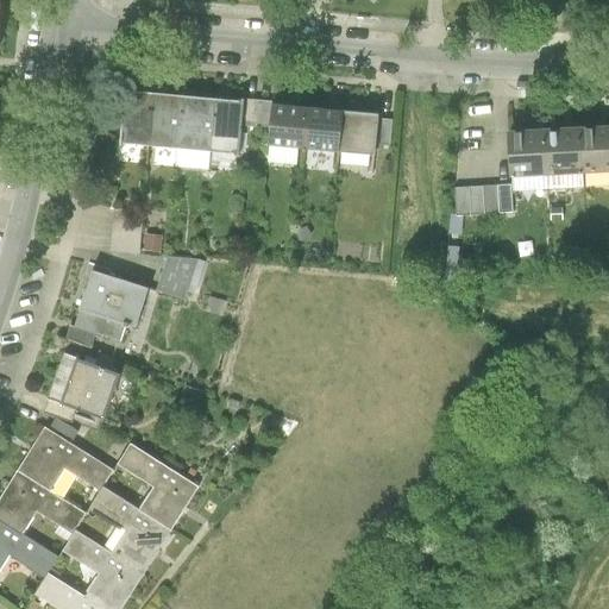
[(119,143),(149,145),(154,93),(124,90),(119,143)]
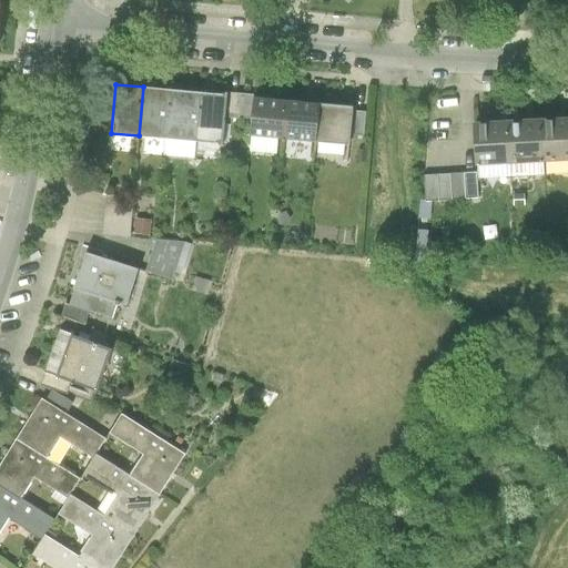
[(171,89),(143,87),(139,135),(166,138),(171,89)]
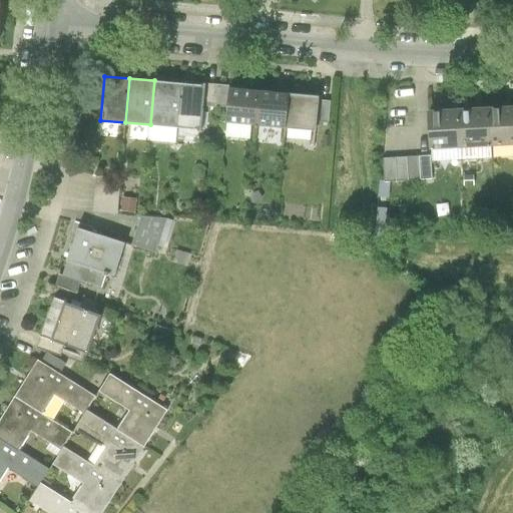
[(179,82),(154,80),(150,124),(175,126),(179,82)]
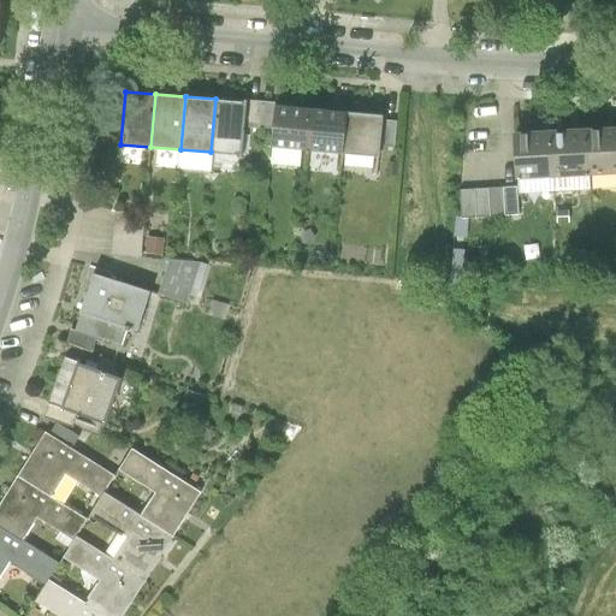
[(246,102),(215,99),(211,152),(241,155),(243,128),(246,102)]
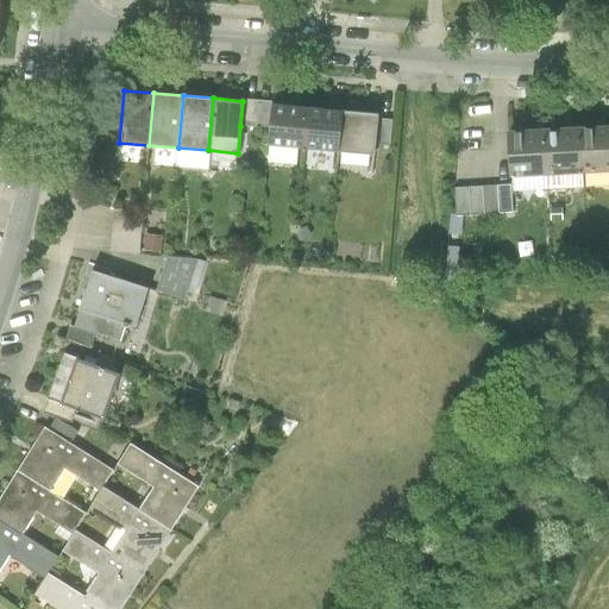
[(272,104),(243,101),(240,126),(270,129),(271,106),(272,104)]
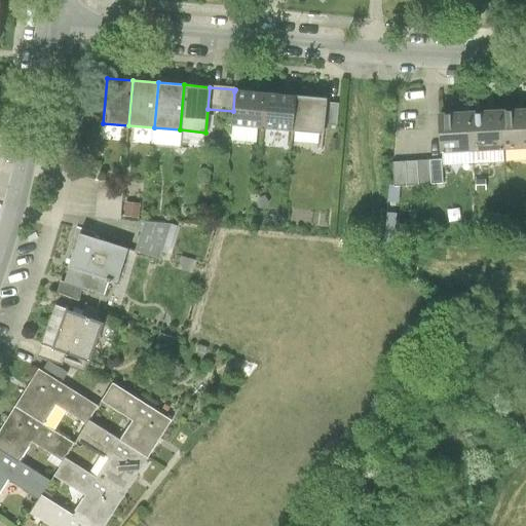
[(231,126),(261,128),(264,94),(234,91),(233,111),(231,126)]
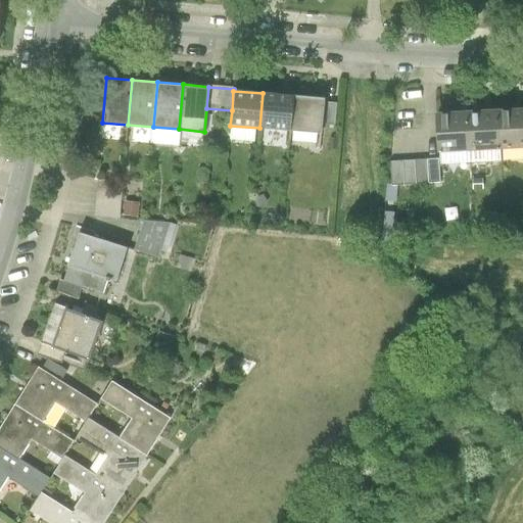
[(292,95),(263,93),(259,128),(289,131),(292,95)]
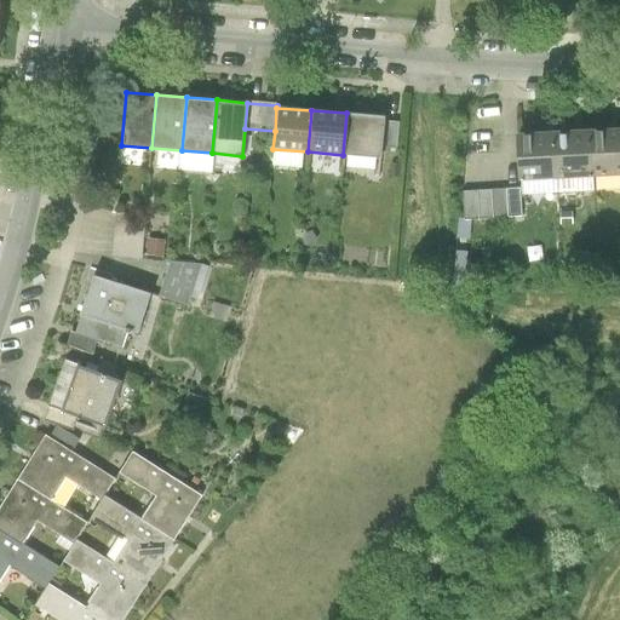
[(383,116),(346,113),(343,155),(379,158),(383,116)]
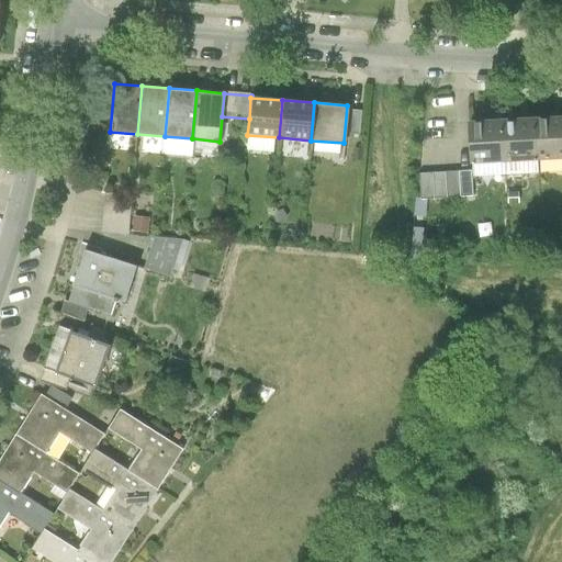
[(561,119),(534,121),(536,159),(561,157),(561,119)]
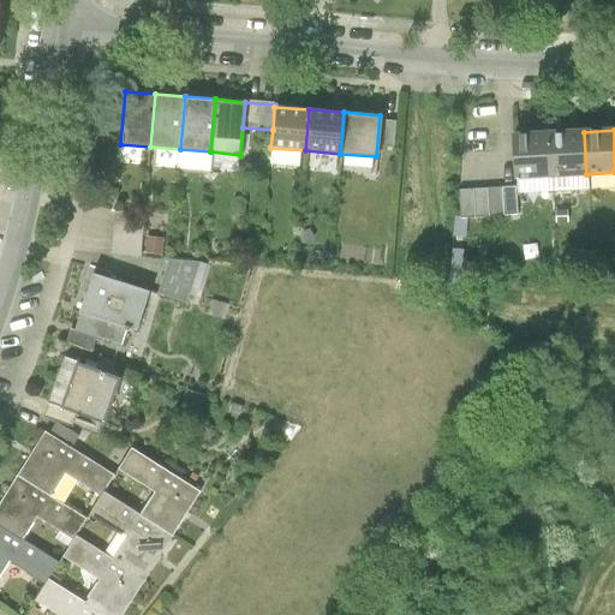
[(584,132),(548,133),(550,175),(586,174),(584,132)]
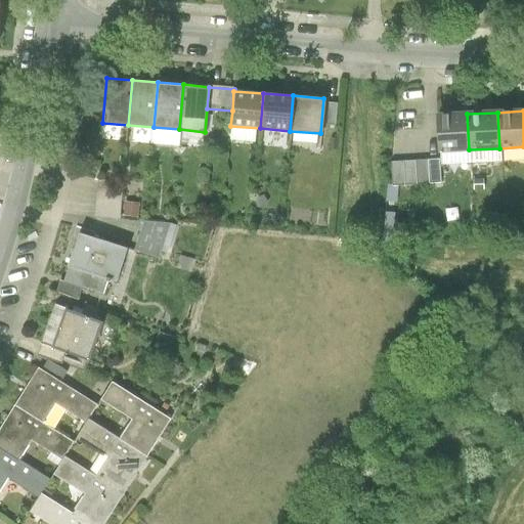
[(438,151),(469,149),(467,114),(436,116),(438,151)]
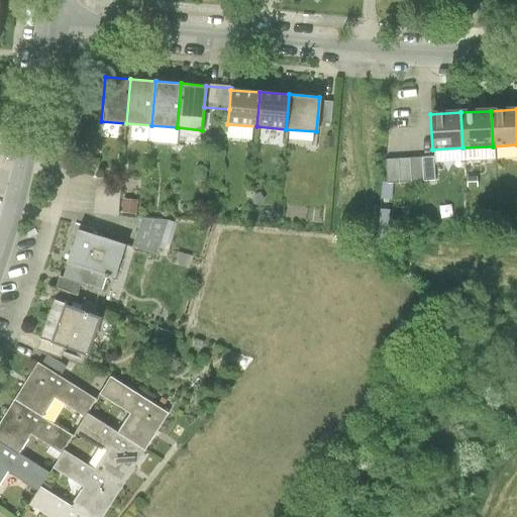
[(435,180),(433,159),(386,161),(388,183),(393,183),(435,180)]
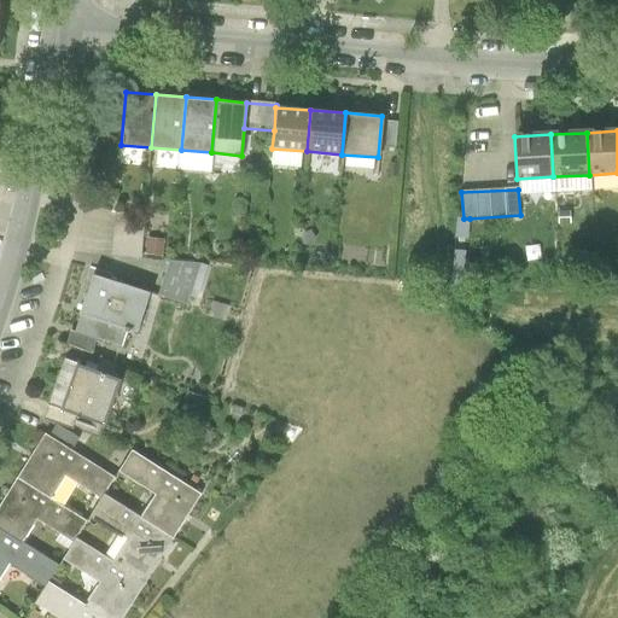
[(114,213),(110,256),(141,258),(145,215),(114,213)]
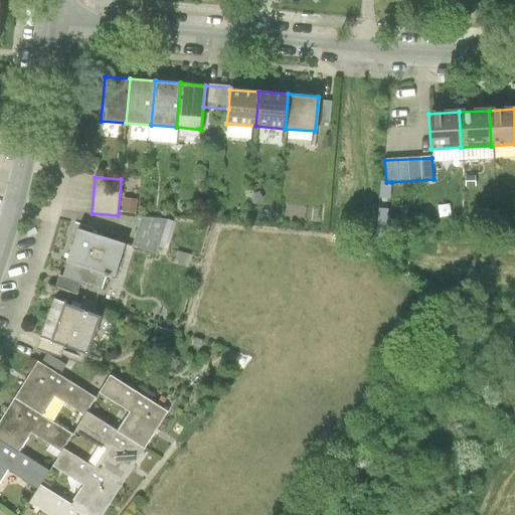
[(389,198),(391,182),(386,182),(381,183),(380,197),(389,198)]
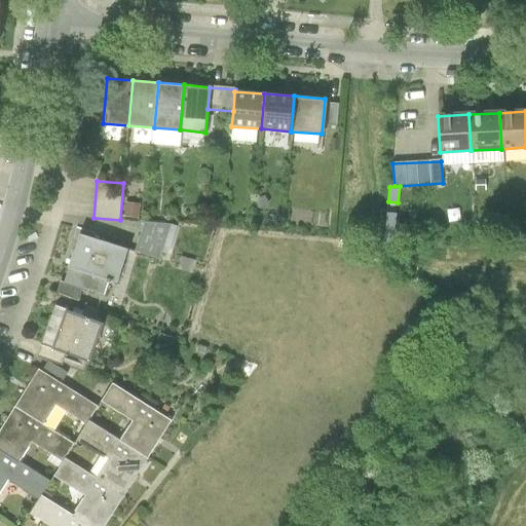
[(139,204),(125,203),(124,217),(138,218),(139,204)]
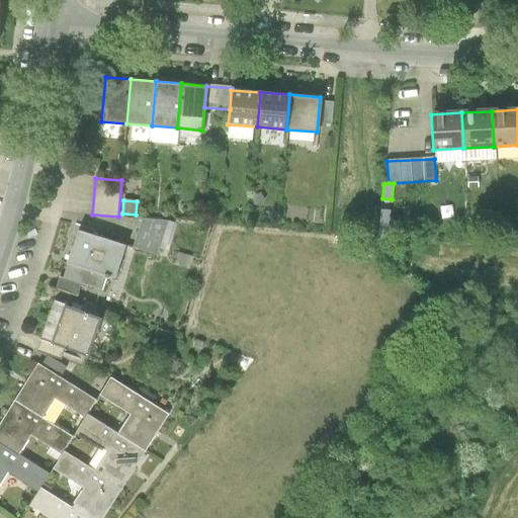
[(390,210),(380,210),(377,239),(385,240),(390,210)]
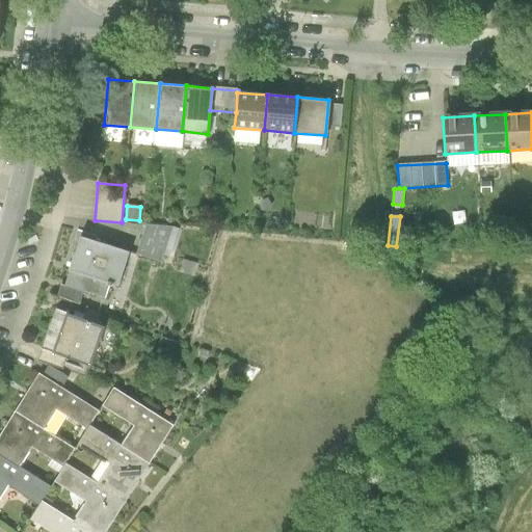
[(160,262),(171,228),(145,225),(136,254),(160,262)]
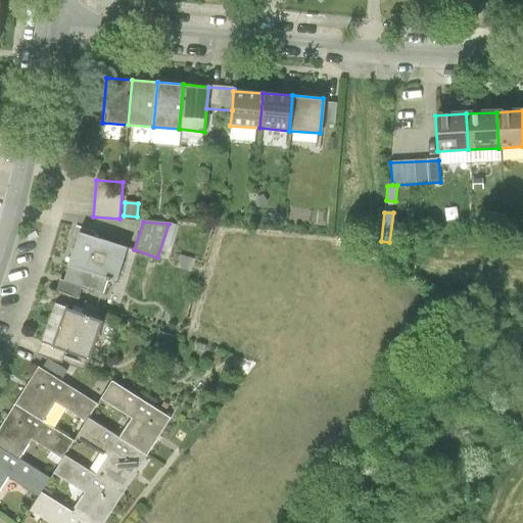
[(76,232),(70,248),(119,265),(125,248),(76,232)]
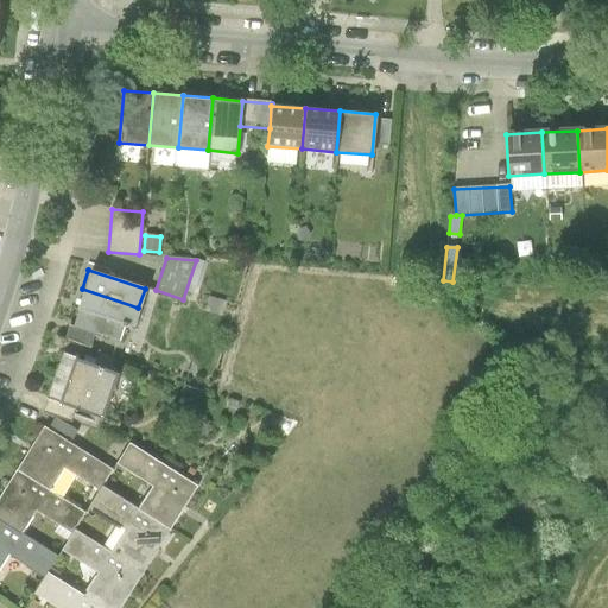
[(132,327),(138,308),(82,289),(75,309),(78,309),(125,324),(132,327)]
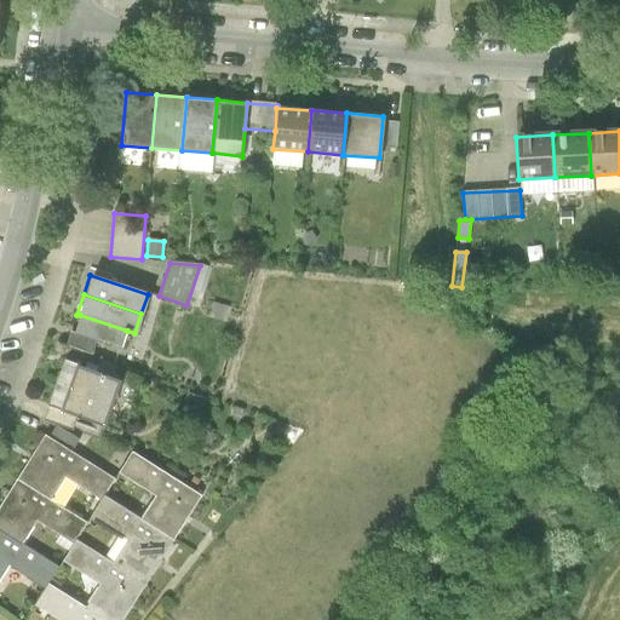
[(121,349),(127,331),(80,315),(74,333),(97,342),(121,349)]
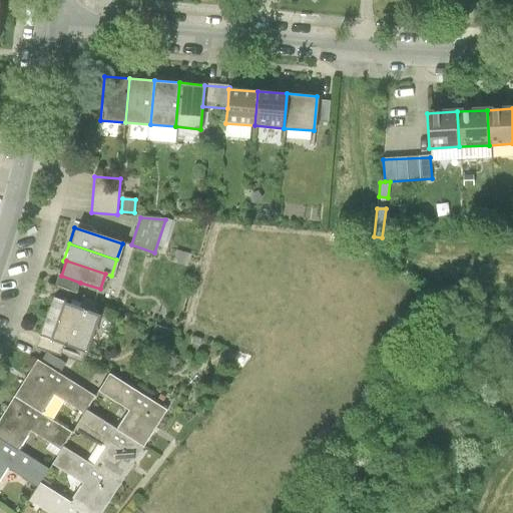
[(76,294),(80,283),(61,276),(57,275),(54,287),(76,294)]
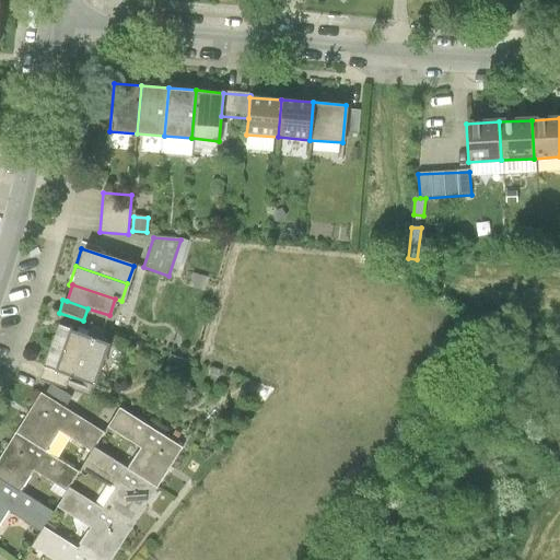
[(68,330),(54,371),(69,376),(92,385),(106,345),(68,330)]
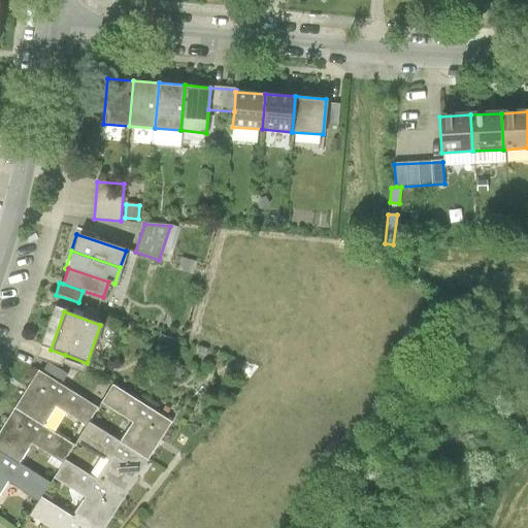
[(61,366),(65,355),(51,350),(41,347),(37,358),(61,366)]
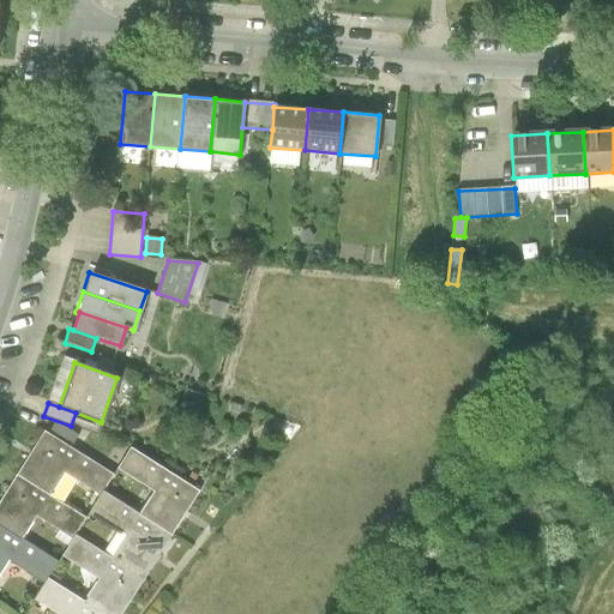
[(55,422),(48,434),(71,449),(78,437),(55,422)]
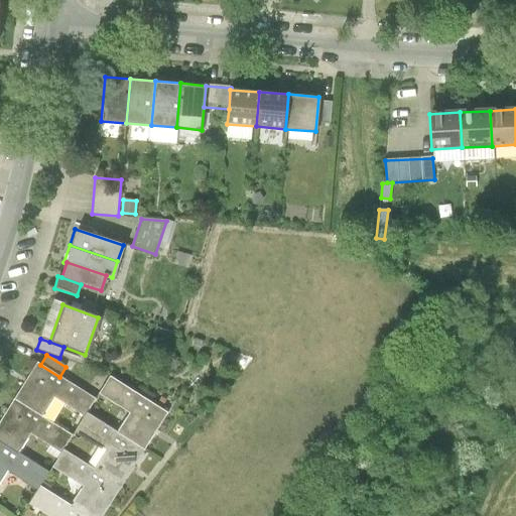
[(14,399),(41,416),(53,396),(84,416),(86,413),(95,399),(59,377),(40,365),(37,363),(14,399)]
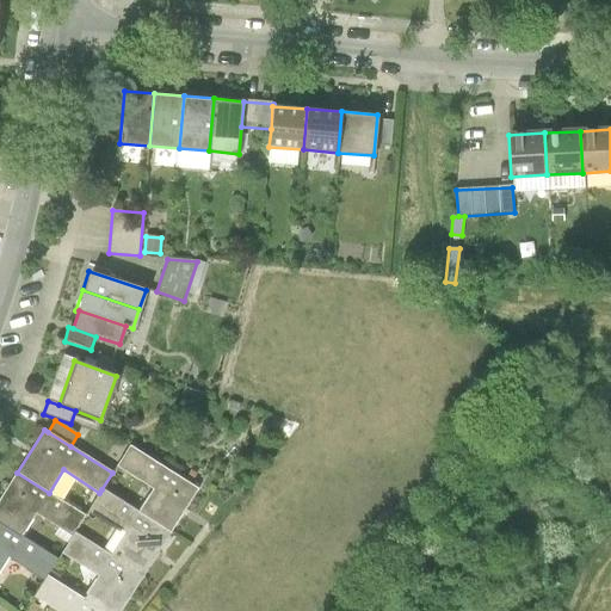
[(153,489),(137,513),(171,534),(198,489),(129,446),(116,467),(153,489)]
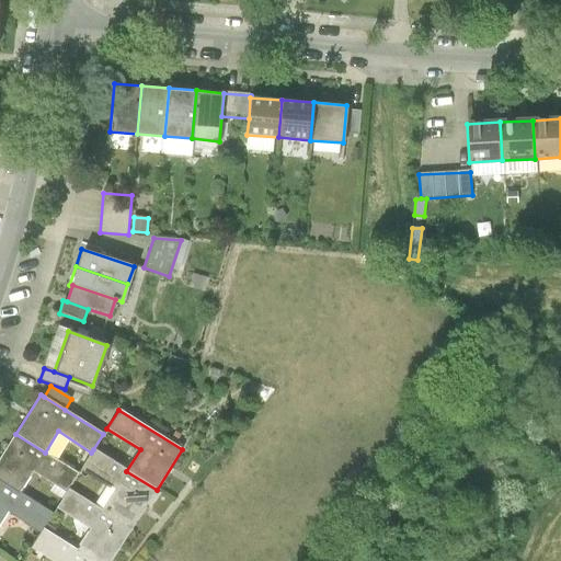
[(0,458),(0,480),(19,492),(33,471),(66,492),(68,490),(78,473),(45,453),(15,434),(0,458)]
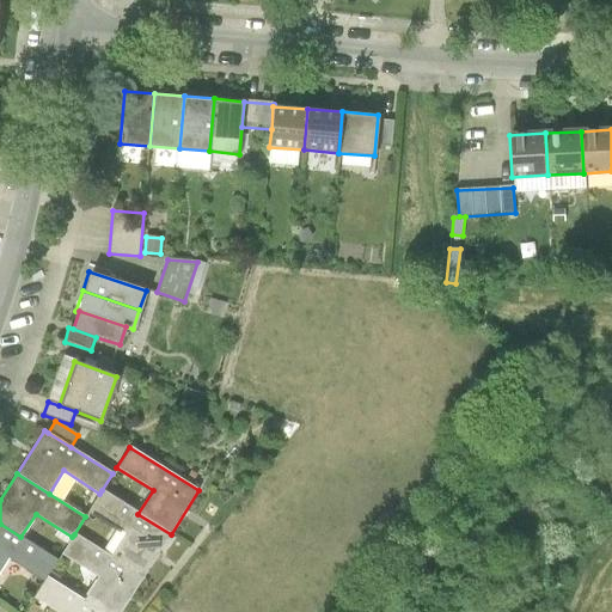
[(99,494),(89,510),(124,534),(110,557),(144,577),(171,534),(138,514),(102,490),(99,494)]
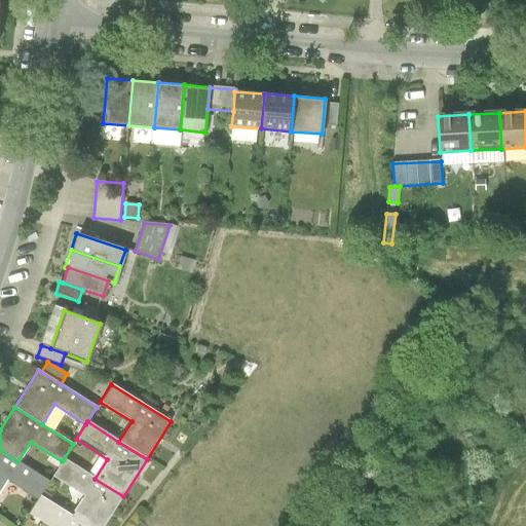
[(40,496),(49,482),(17,461),(0,450),(0,492),(8,480),(38,499),(40,496)]
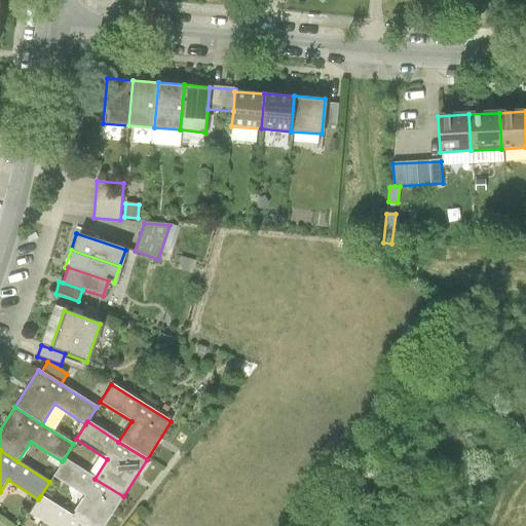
[(62,461),(53,476),(85,496),(72,516),(87,525),(104,525),(123,496),(95,479),(64,459),(62,461)]
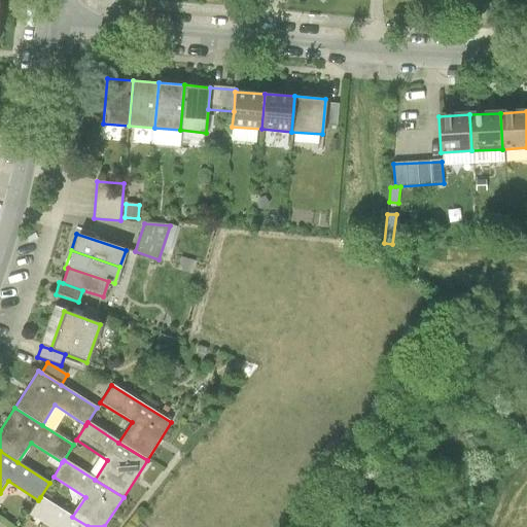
[(88,526),(72,517),(40,497),(38,500),(30,514),(49,526),(88,526)]
